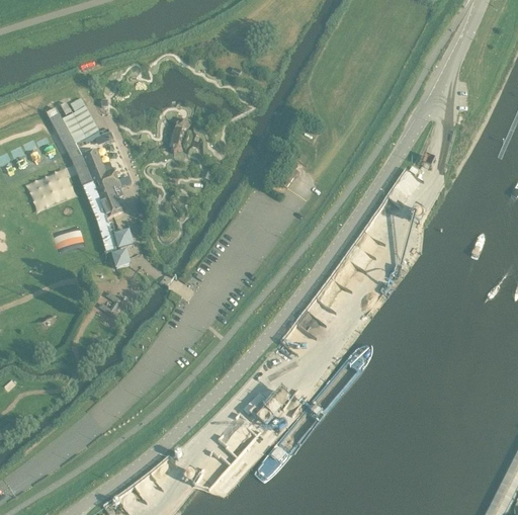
[(241,70),(235,67),(231,73),(238,77),(241,70)]
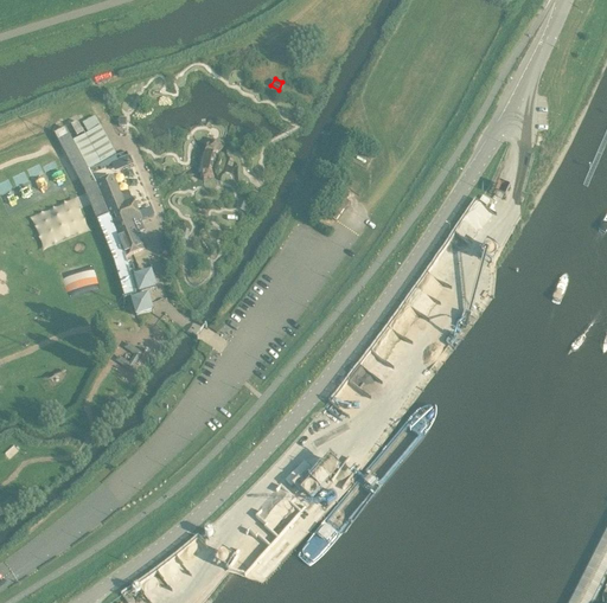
[(89,130),(74,139),(72,140),(88,168),(89,168),(102,161),(103,164),(119,155),(116,153),(97,116),(85,122),(89,130)]
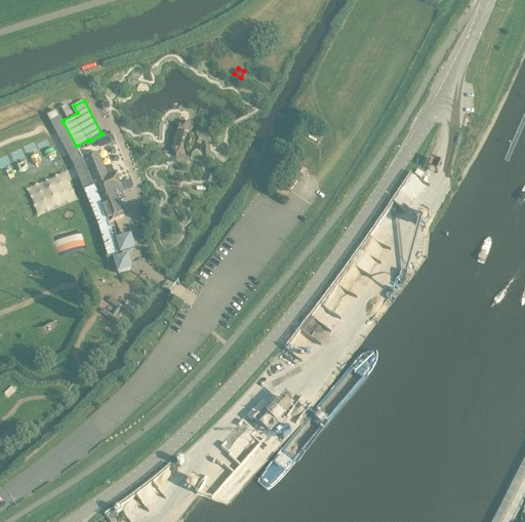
[(67,115),(73,112),(68,103),(62,106),(67,115)]
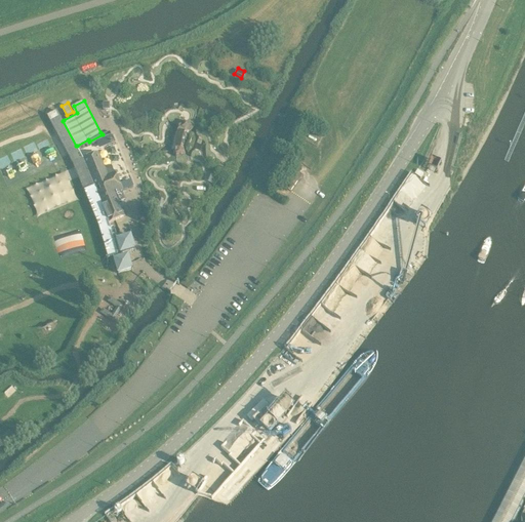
[(63,121),(56,108),(47,114),(74,165),(78,175),(98,224),(109,257),(119,254),(109,221),(83,157),(76,146),(63,121)]
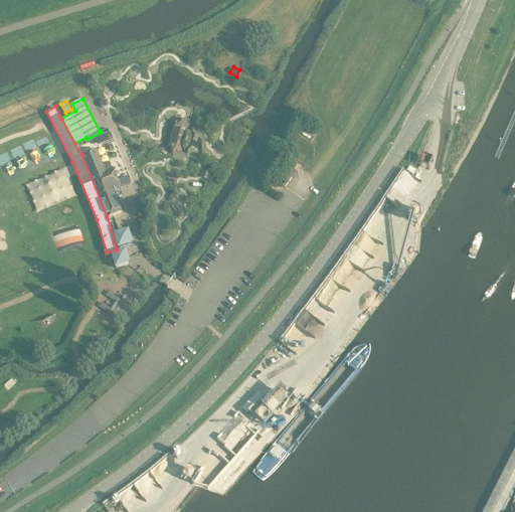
[(81,154),(107,216),(122,210),(117,196),(124,194),(120,185),(113,167),(110,160),(103,163),(97,148),(81,154)]
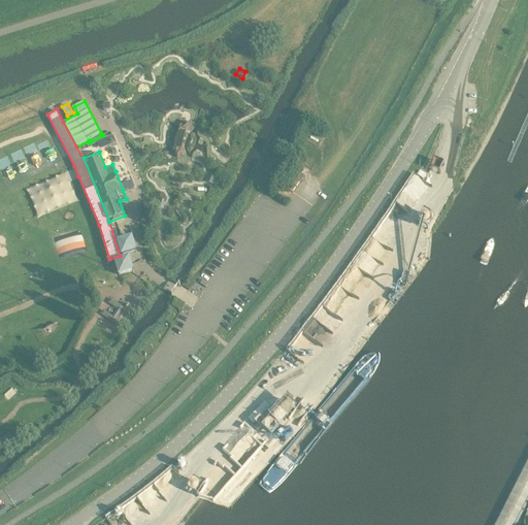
[(131,235),(119,239),(122,253),(135,249),(131,235)]
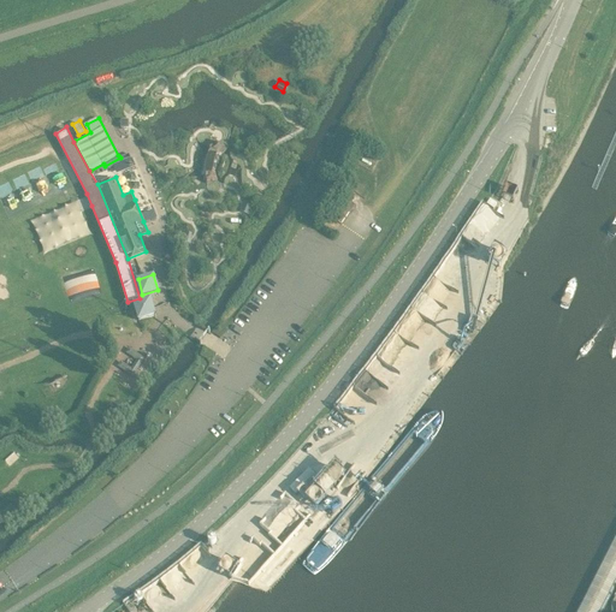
[(149,298),(135,303),(140,318),(154,314),(149,298)]
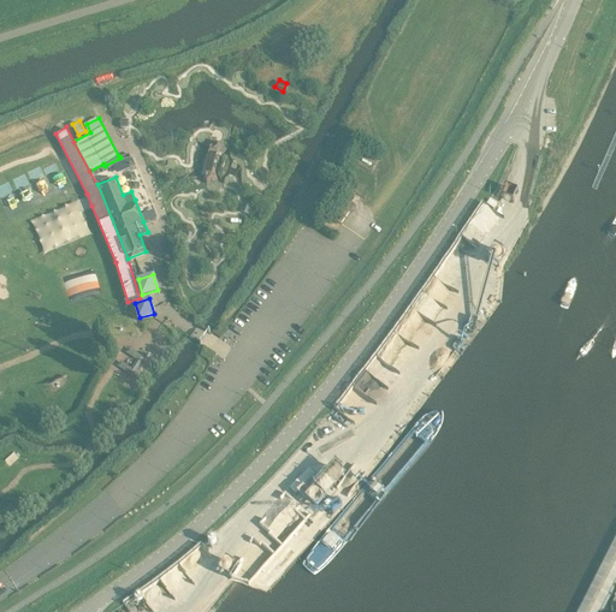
[(144,357),(129,346),(126,351),(137,358),(131,367),(120,360),(117,364),(132,375),(144,357)]
